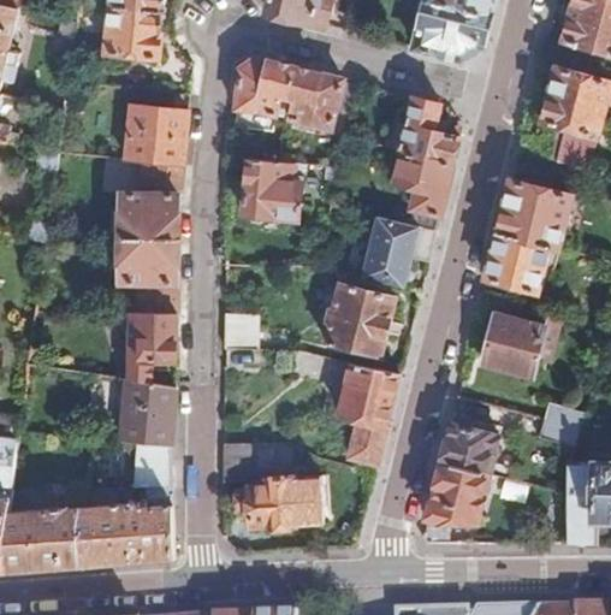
[(108,0),(108,11),(160,18),(162,0),(108,0)]
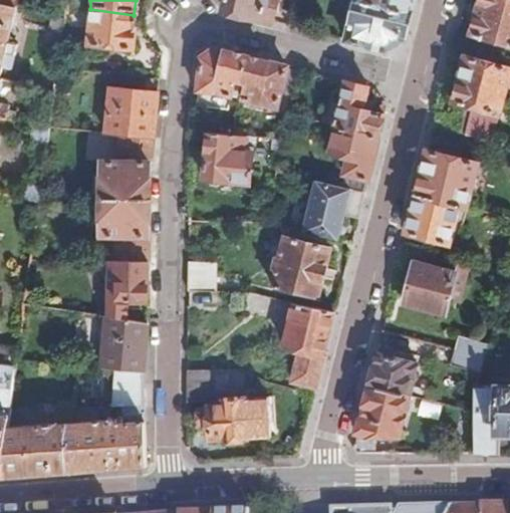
[(225,0),(222,11),(270,24),(275,0),(225,0)]
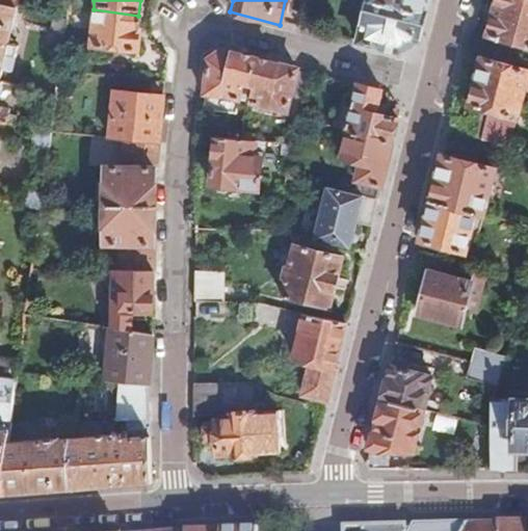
[(420,15),(423,0),(370,0),(370,2),(420,15)]
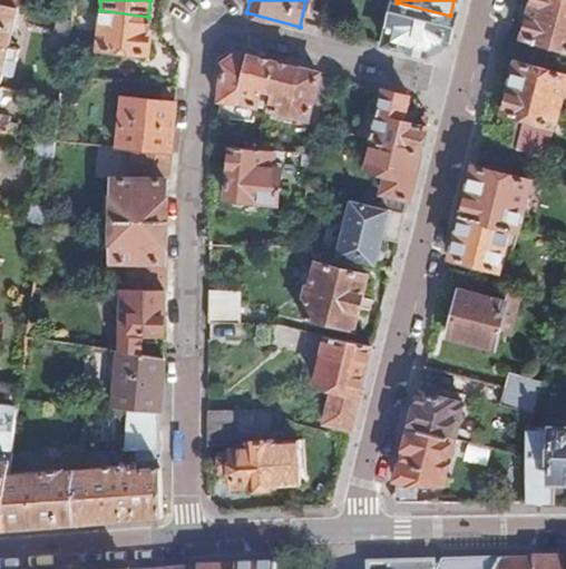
[(529,0),(519,39),(565,50),(565,0),(529,0)]
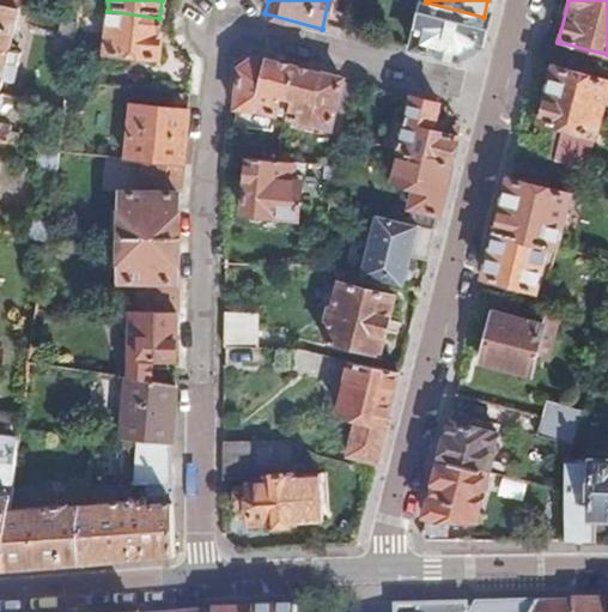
[(456,61),(475,50),(480,31),(484,17),(426,2),(421,2),(409,50),(456,61)]
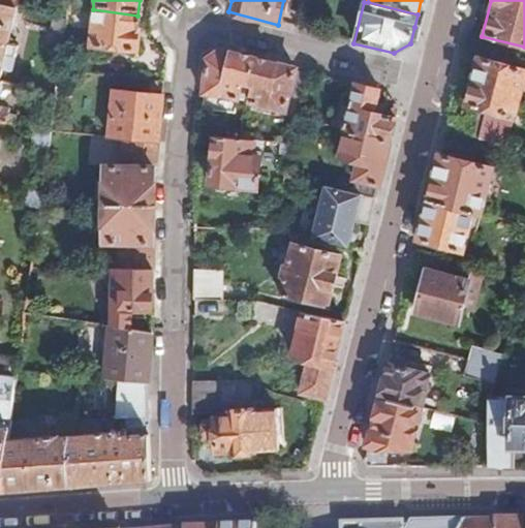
[(13,7),(0,3),(0,71),(7,73),(11,59),(4,57),(17,8),(13,7)]
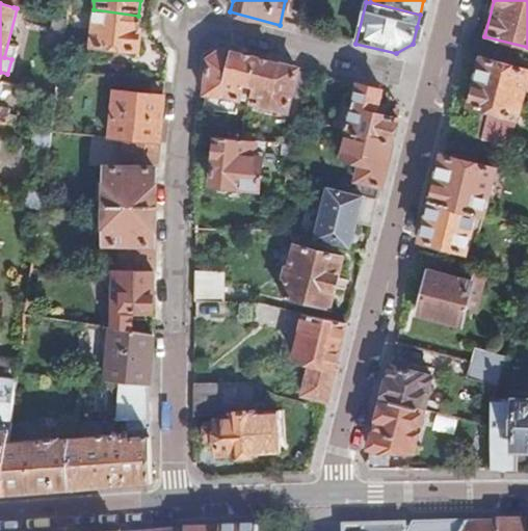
[(133,54),(138,16),(94,9),(88,48),(133,54)]
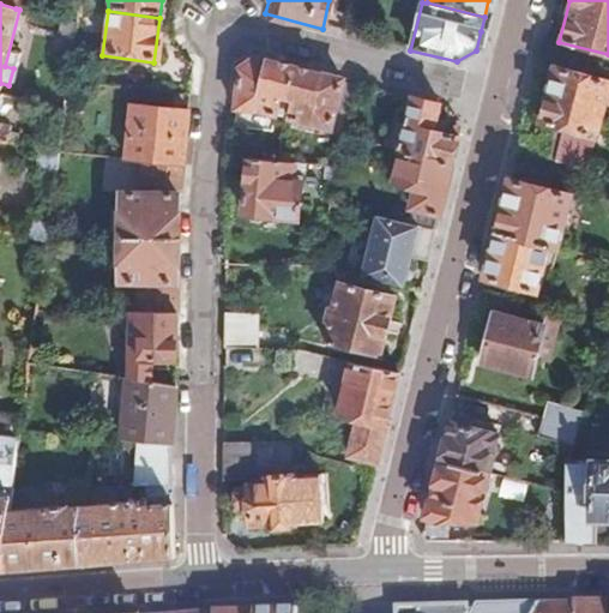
[(71,55),(76,23),(61,19),(56,53),(71,55)]
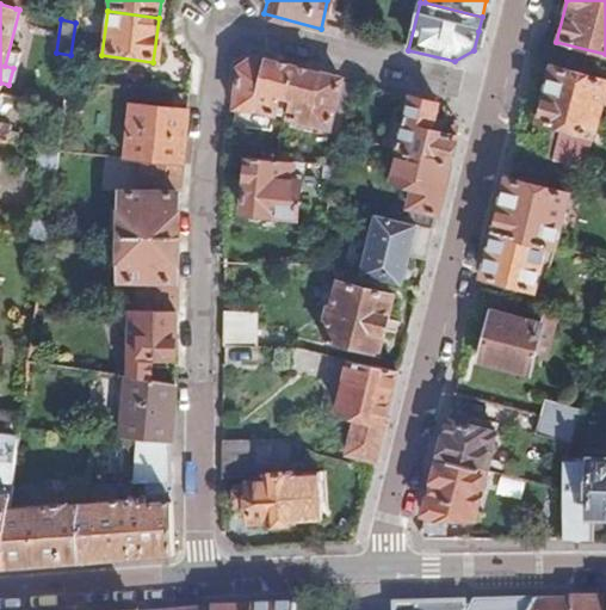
[(279,102),(288,69),(249,60),(233,69),(227,125),(260,134),(266,117),(270,117),(273,100),(279,102)]
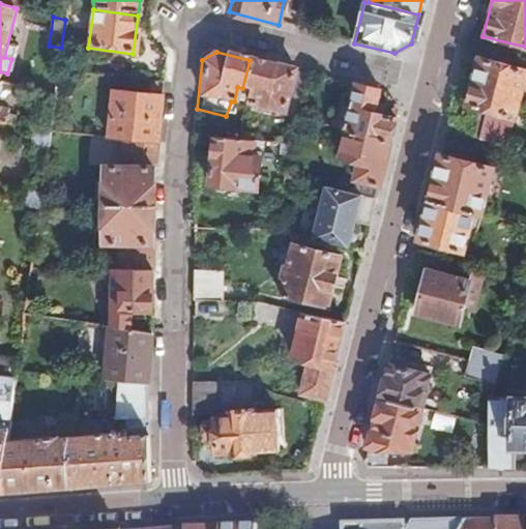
[(448,108),(443,130),(505,148),(521,87),(525,88),(525,71),(478,58),(465,111),(448,108)]
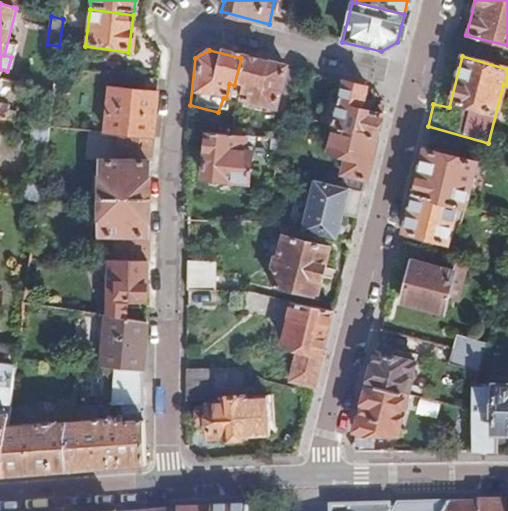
[(285,98),(292,71),(241,58),(234,85),(239,87),(236,101),(271,109),(274,95),(285,98)]
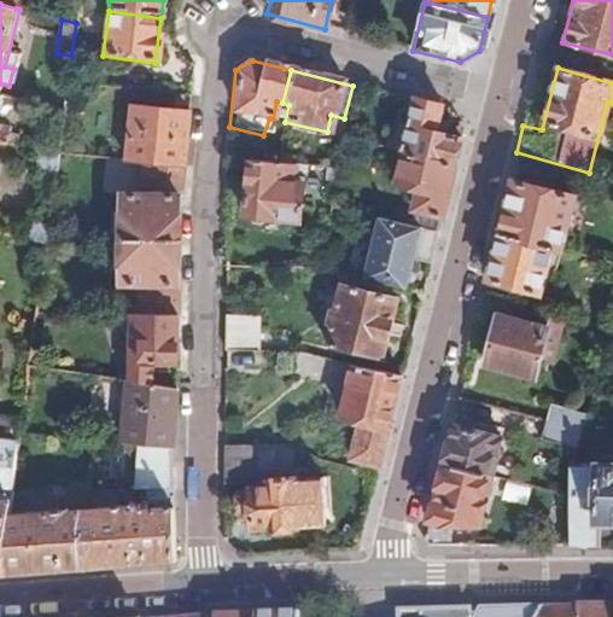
[(401,152),(451,164),(457,141),(432,134),(438,108),(410,100),(400,144),(385,141),(384,147),(401,152)]
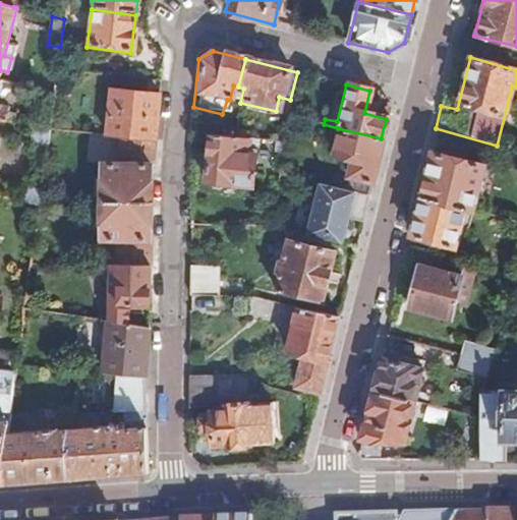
[(116,139),(152,142),(156,96),(110,93),(106,138),(116,139)]
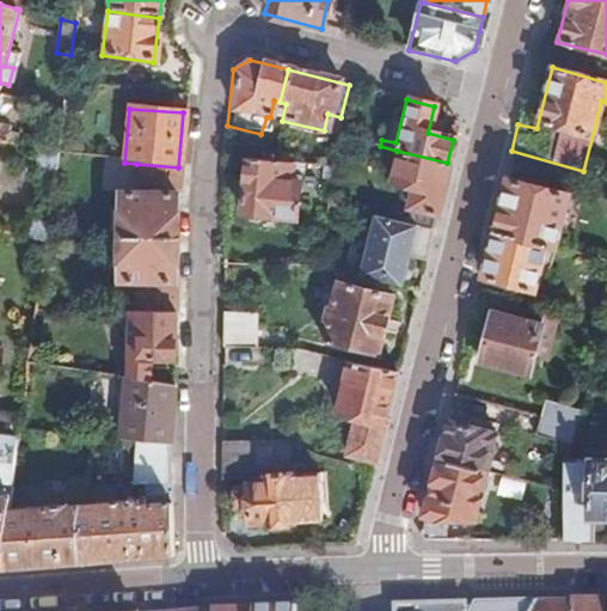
[(405,225),(430,231),(447,163),(397,151),(385,203),(409,211),(405,225)]
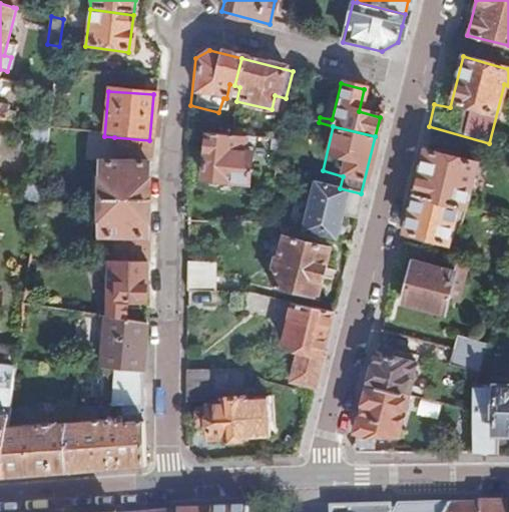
[(45,144),(47,130),(31,127),(29,136),(32,141),(45,144)]
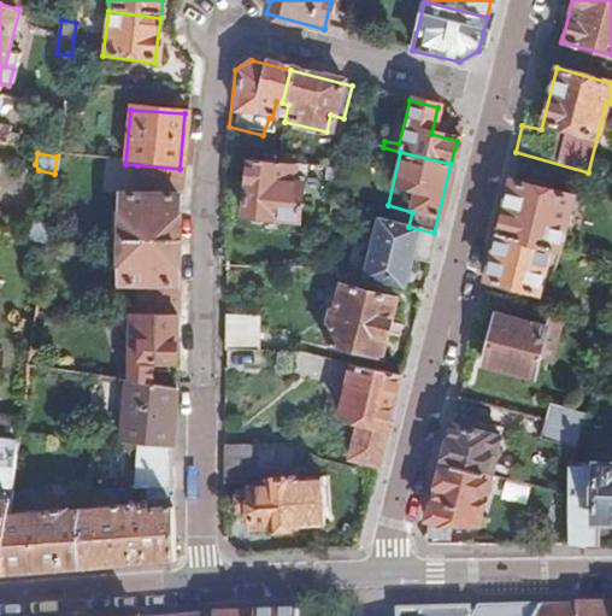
[(290,164),(280,163),(245,158),(239,216),(241,216),(241,220),(245,224),(256,226),(258,221),(258,217),(295,221),(300,177),(288,176),(290,164)]
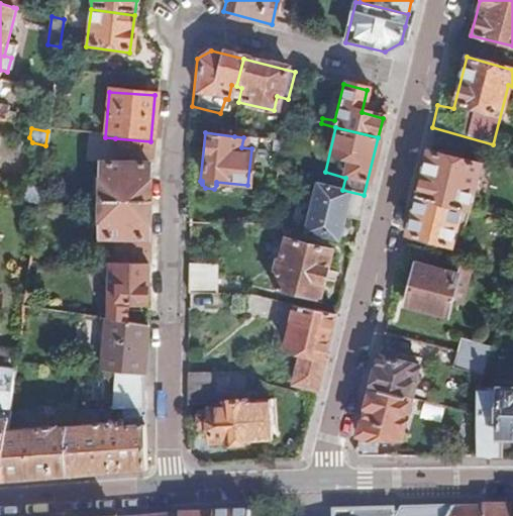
[(146,207),(150,141),(115,138),(114,158),(122,159),(122,166),(101,166),(100,182),(95,185),(93,205),(146,207)]
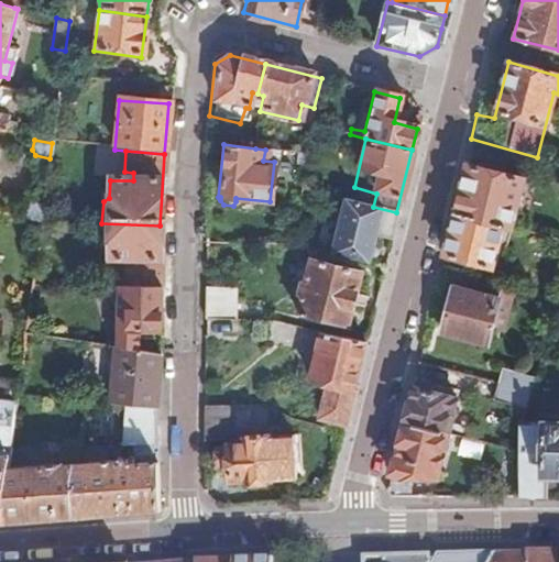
[(464,164),(452,212),(502,227),(507,228),(522,179),(464,164)]
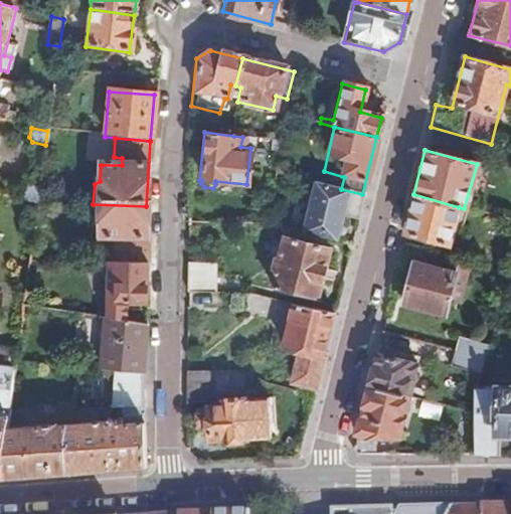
[(355,220),(362,194),(341,189),(319,183),(305,233),(335,241),(342,217),(355,220)]
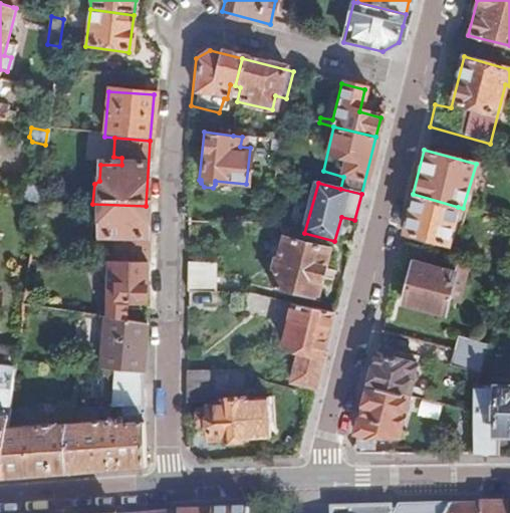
[(23,194),(21,201),(36,205),(38,200),(38,192),(29,190),(23,194)]
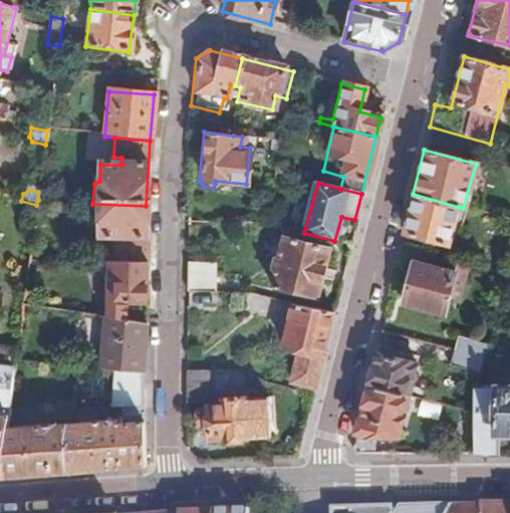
[(413,194),(404,232),(449,245),(458,207),(413,194)]
